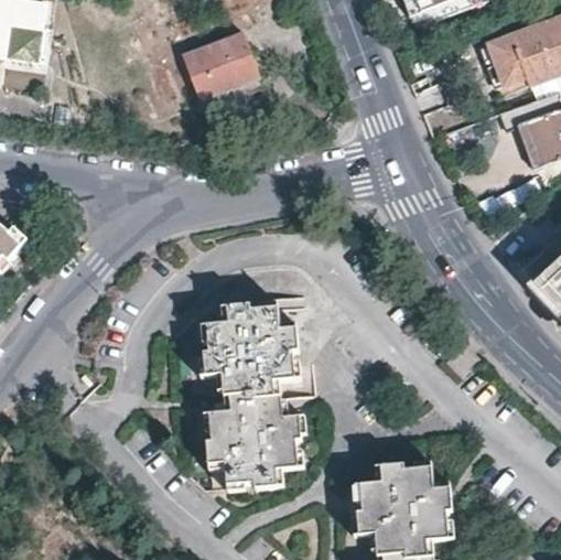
[(0,79),(18,83),(20,71),(35,74),(46,2),(32,0),(0,0),(0,79)]
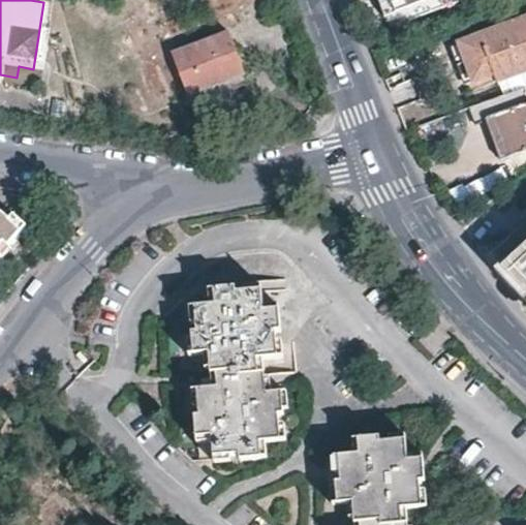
[(377,0),(381,11),(383,10),(389,25),(452,0),(377,0)]
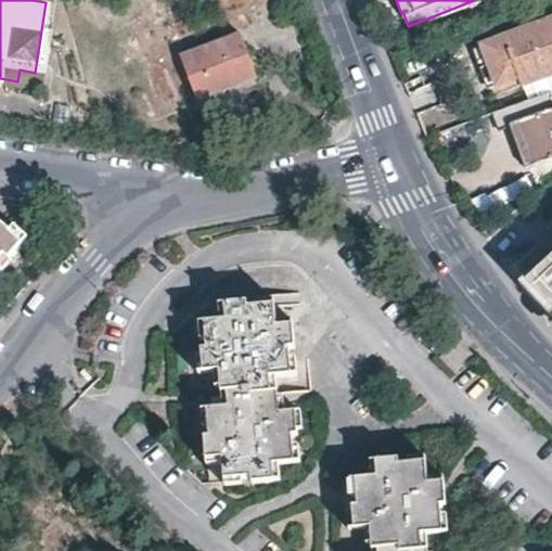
[(551,68),(551,14),(472,45),(487,85),(515,74),(517,82),(551,68)]
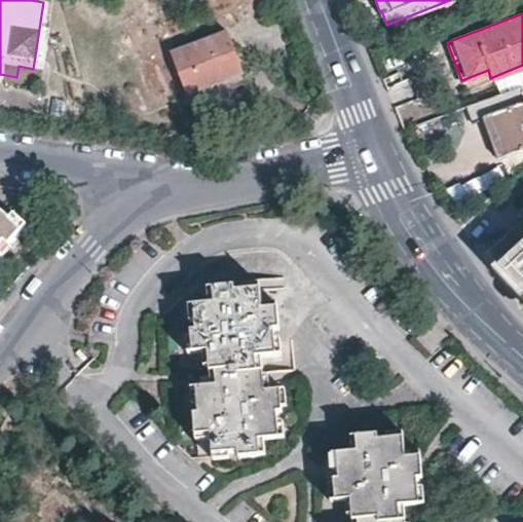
[(183,91),(217,79),(236,72),(240,71),(225,27),(169,48),(183,91)]
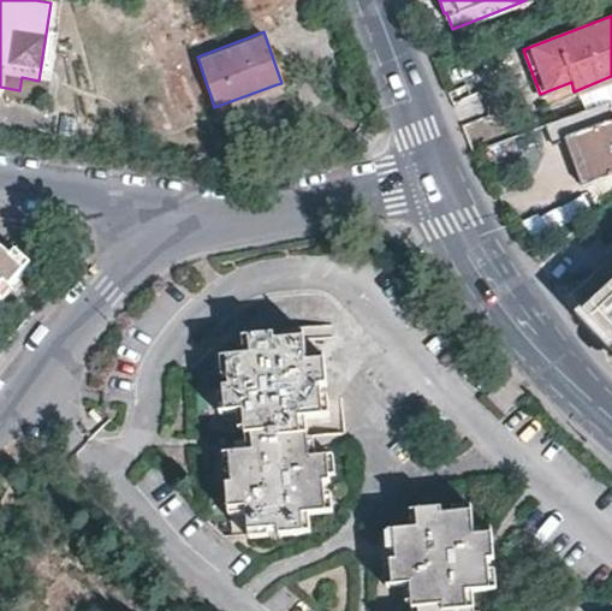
[(22,77),(19,90),(36,94),(39,81),(22,77)]
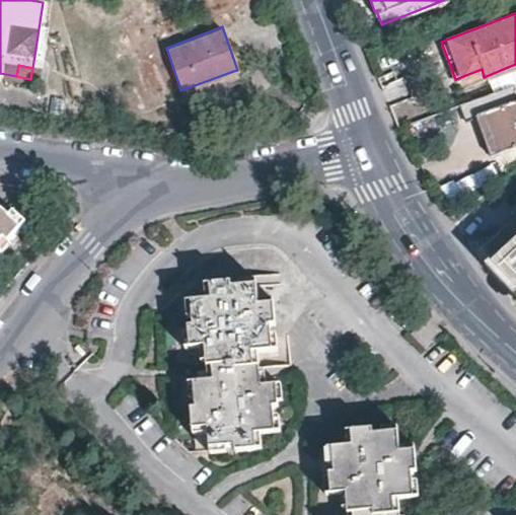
[(233,71),(214,78),(217,86),(236,80),(233,71)]
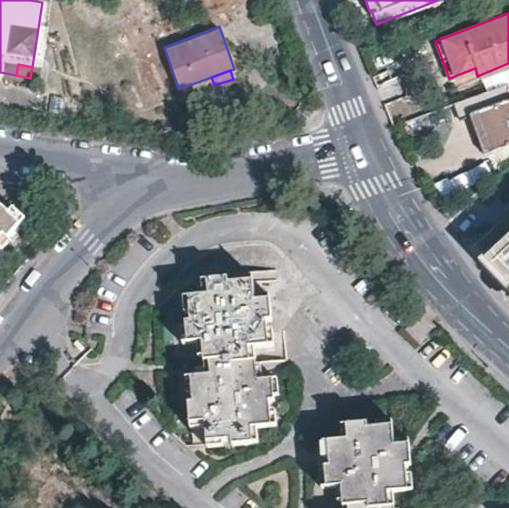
[(508,94),(504,81),(451,101),(457,116),(469,111),(484,149),(508,140),(508,94)]
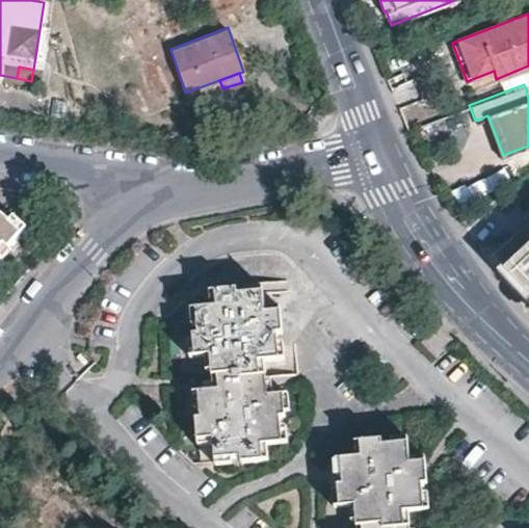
[(0,238),(5,241),(23,219),(9,208),(3,216),(0,213),(0,238)]
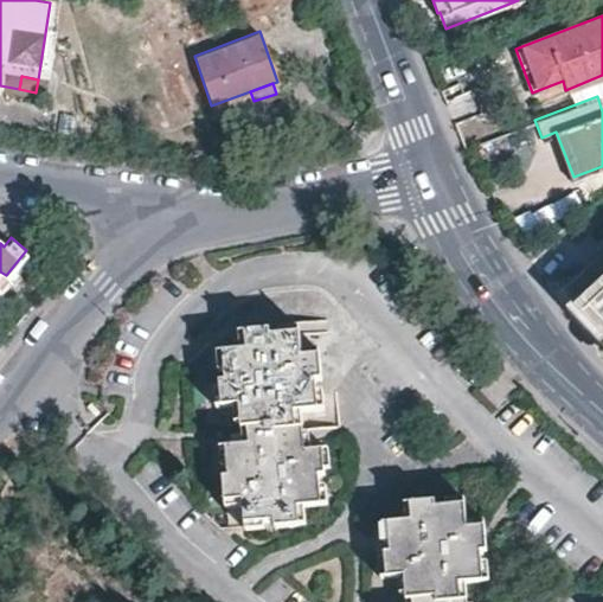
[(602,243),(557,287),(577,309),(602,337),(602,243)]
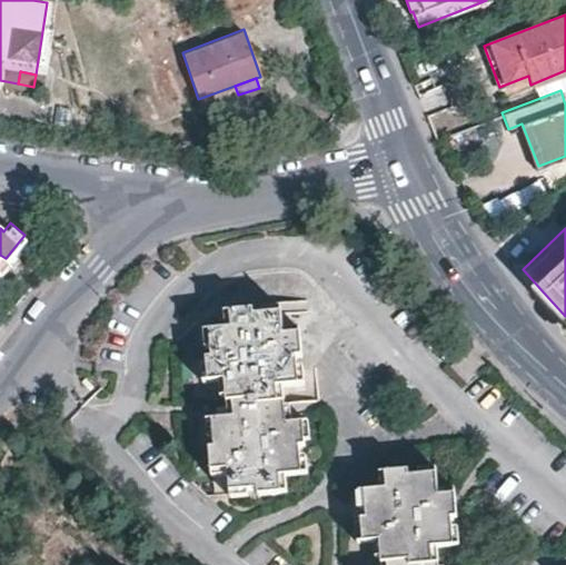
[(248,300),(248,307),(249,313),(279,310),(278,298),(248,300)]
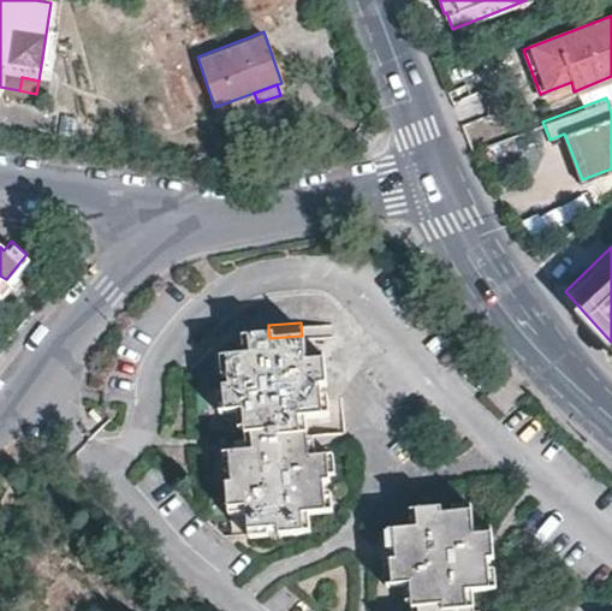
[(269,338),(268,332),(245,333),(247,351),(223,353),(225,385),(220,385),(223,409),(242,407),(243,427),(250,427),(250,444),(227,445),(229,476),(225,478),(226,503),(243,502),(245,526),(274,525),(274,529),(299,527),(298,510),(322,506),(321,479),(326,478),(324,451),(307,452),(306,428),(301,429),(299,410),(322,408),(320,383),(325,383),(322,356),(304,357),(302,336),(269,338)]
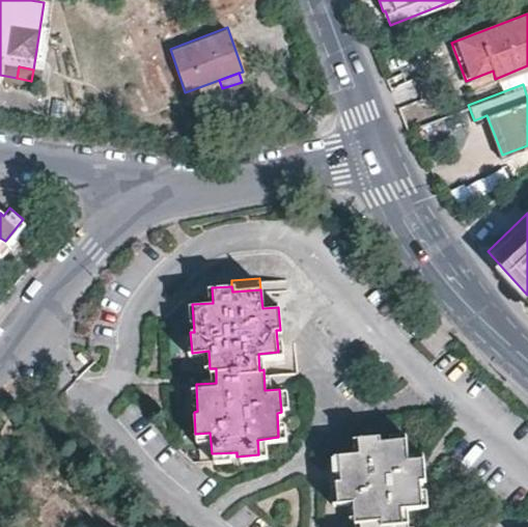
[(380,434),(359,435),(360,451),(340,452),(342,477),(337,478),(339,501),(355,500),(356,520),(362,520),(362,526),(408,526),(408,524),(403,524),(401,505),(421,504),(419,479),(424,479),(422,456),(407,458),(406,437),(380,438),(380,434)]
